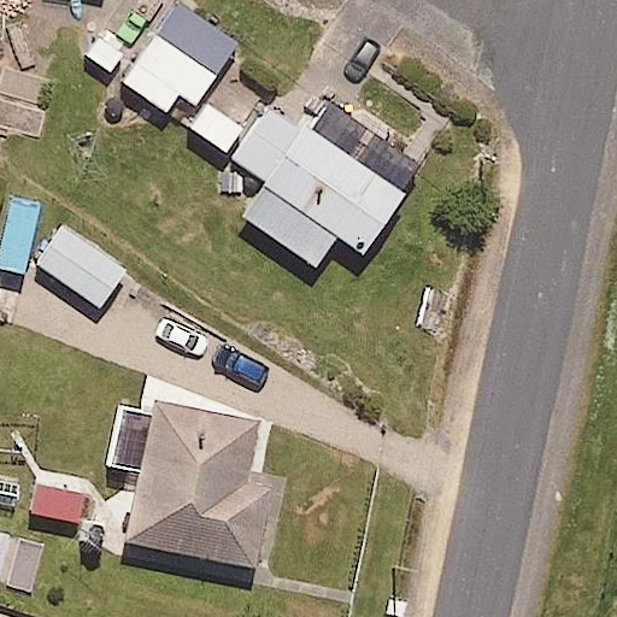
[(198,101),(238,43),(176,1),(122,82),(225,153),(241,131),(198,101)]
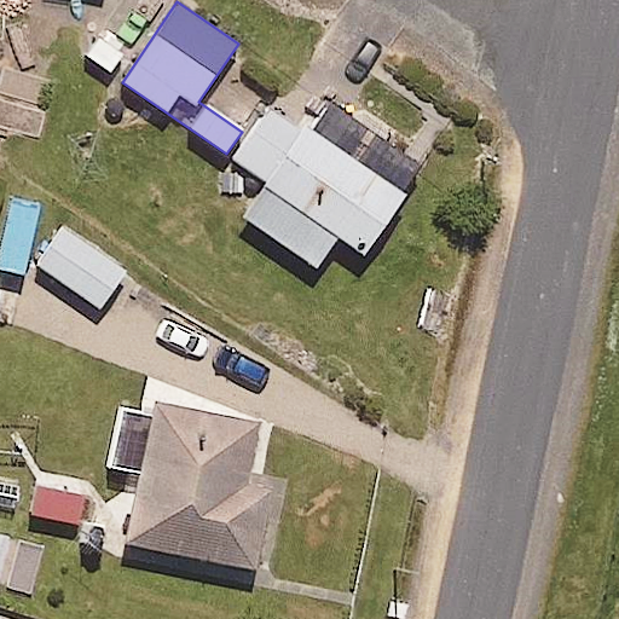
[(431,161),(340,97),(311,138),(272,109),(236,160),(268,183),(244,217),(316,268),(339,237),(364,255),(431,161)]
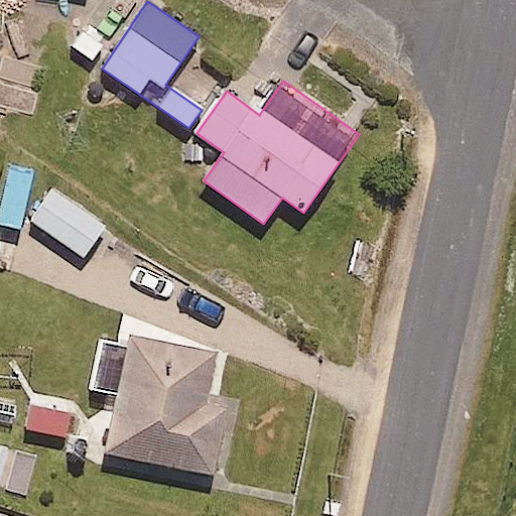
[(105,228),(52,191),(32,221),(85,256),(105,228)]
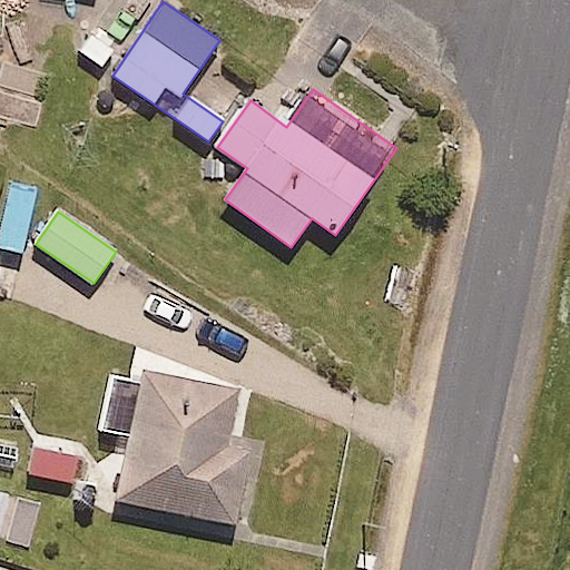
[(236,391),(144,373),(118,502),(235,524),(248,454),(225,450),(236,391)]
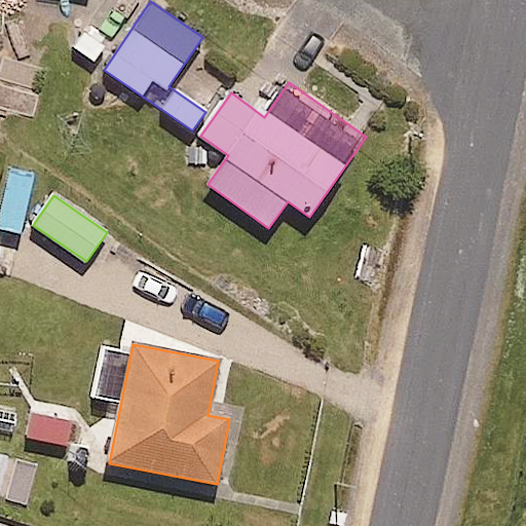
[(42,419),(29,418),(26,439),(81,447),(86,412),(44,406),(42,419)]
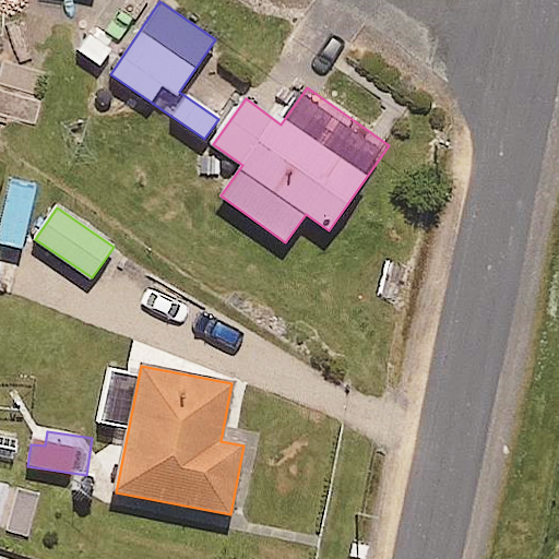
All buildings are outlined.
